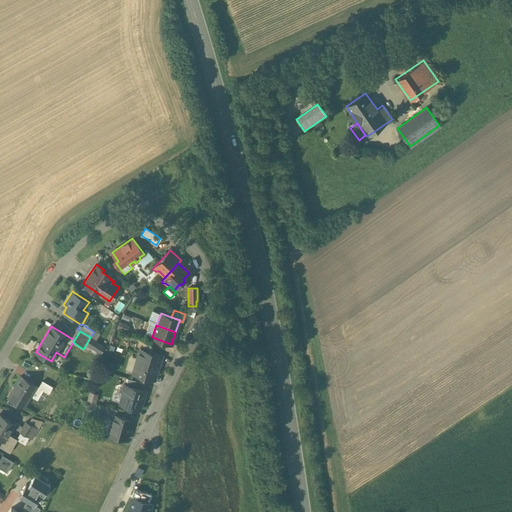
[(105,347),(90,337),(86,344),(100,353),(105,347)]
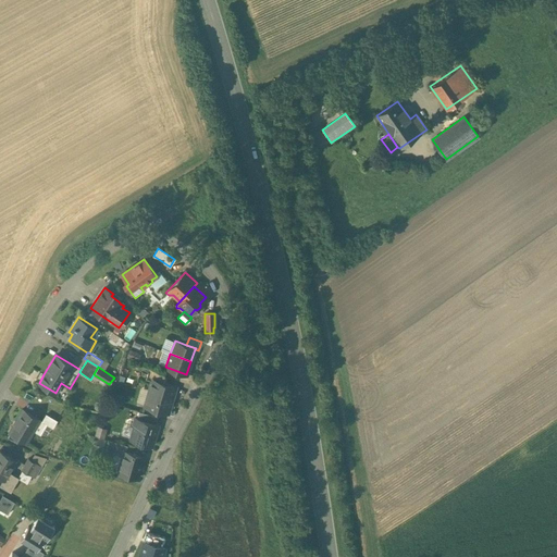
[(165,374),(149,368),(146,379),(151,380),(151,379),(163,382),(165,374)]
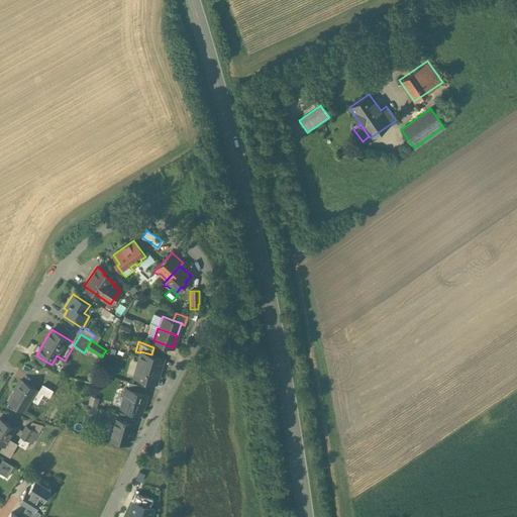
[(151,354),(140,351),(140,352),(133,377),(157,383),(164,358),(151,354)]
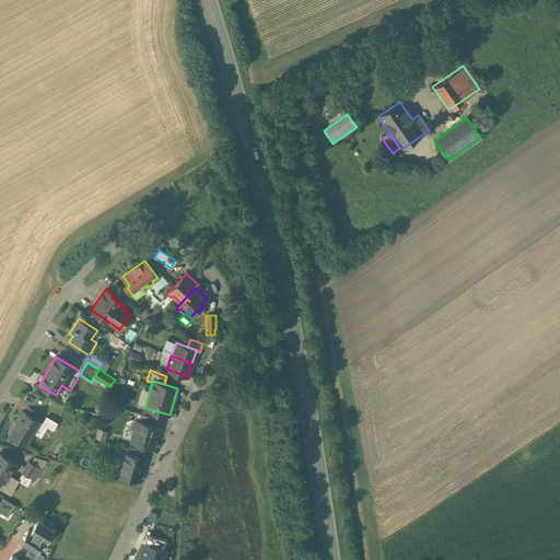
[(125,410),(127,405),(118,400),(115,407),(125,410)]
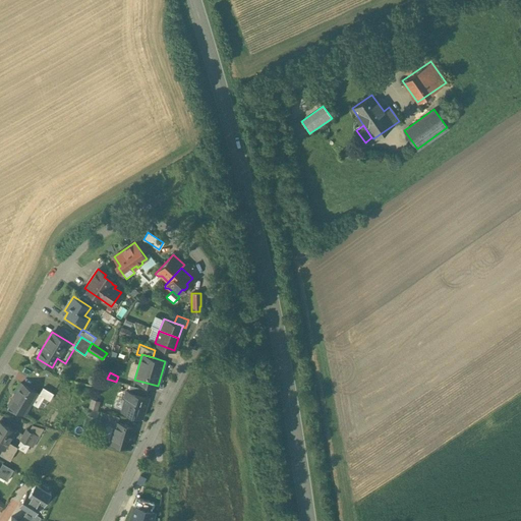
[(39,394),(21,384),(8,405),(9,405),(7,408),(14,412),(15,409),(23,414),(31,403),(38,407),(44,397),(39,394)]
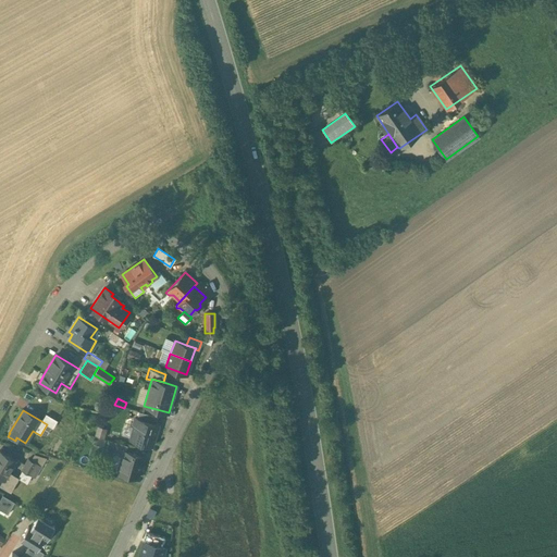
[(139,419),(141,420),(155,423),(157,417),(140,412),(139,419)]
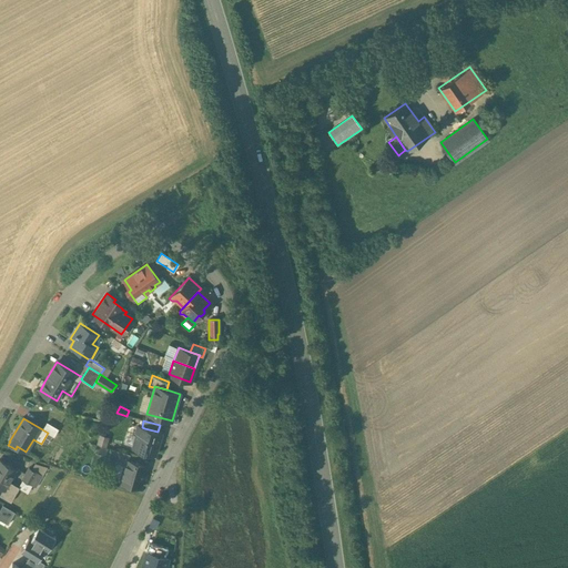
[(58,429),(47,423),(42,429),(48,433),(53,436),(58,429)]
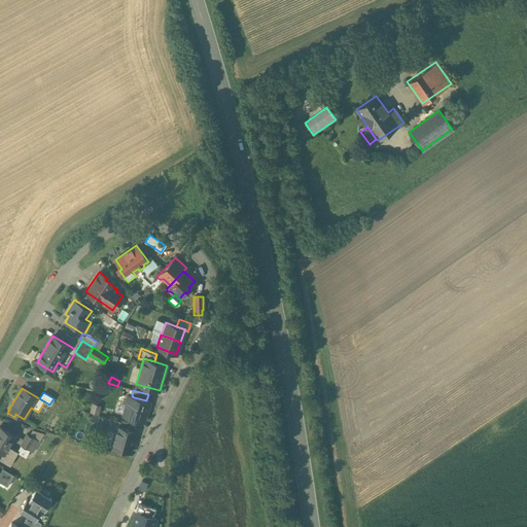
[(65,409),(67,403),(55,397),(51,403),(65,409)]
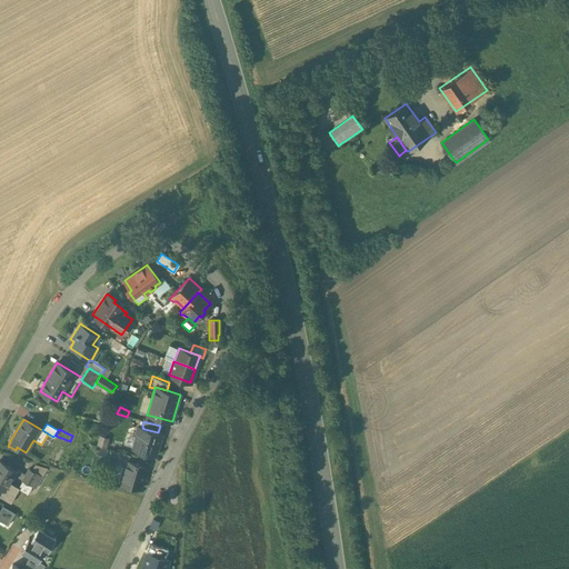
[(137,450),(159,457),(166,435),(158,432),(145,429),(137,450)]
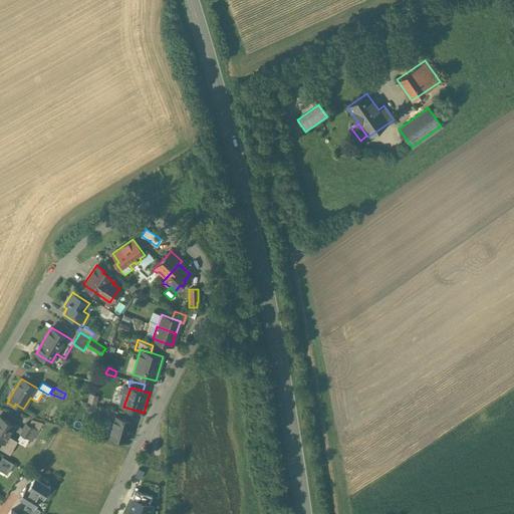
[(96,408),(100,395),(90,393),(86,409),(95,411),(96,408)]
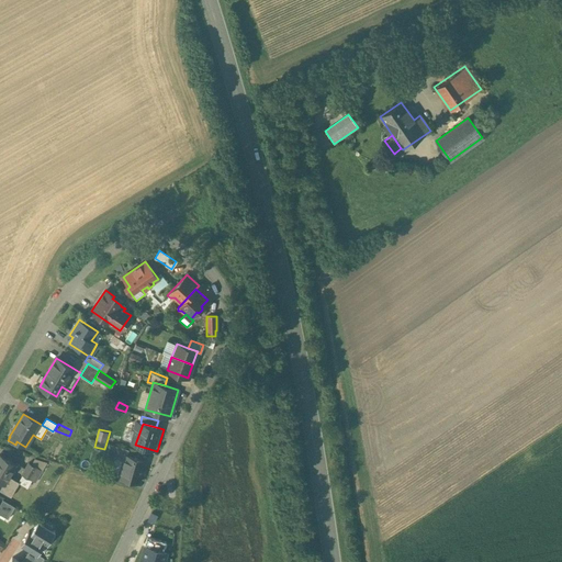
[(128,449),(110,444),(107,456),(123,460),(124,461),(125,456),(126,456),(128,449)]
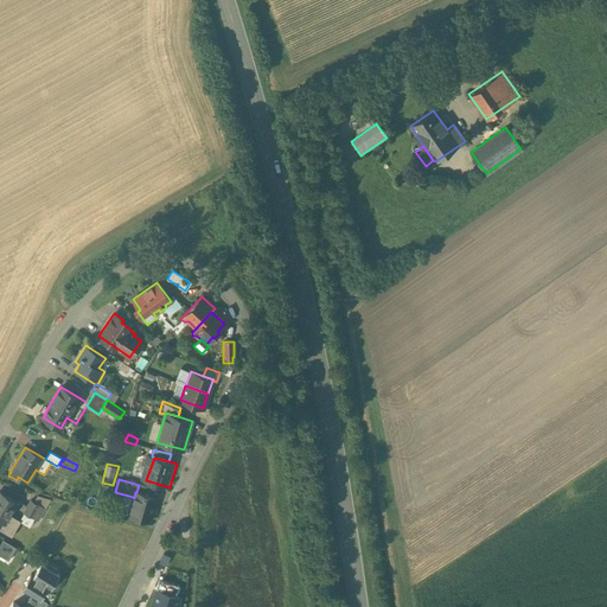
[(37,490),(32,499),(48,506),(51,498),(37,490)]
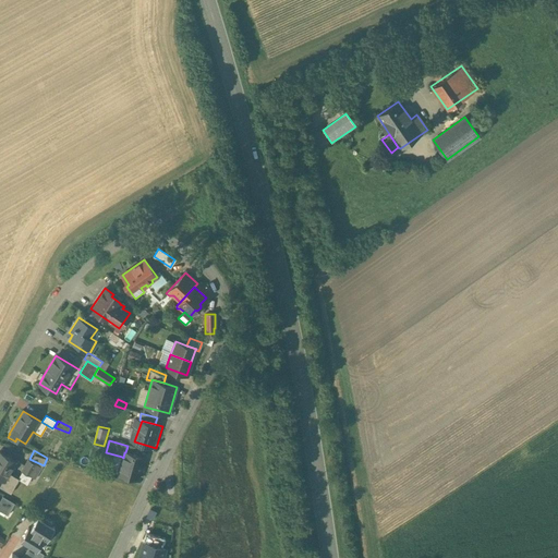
[(0,451),(0,477),(3,480),(0,485),(0,486),(10,494),(19,478),(9,473),(15,461),(0,451)]
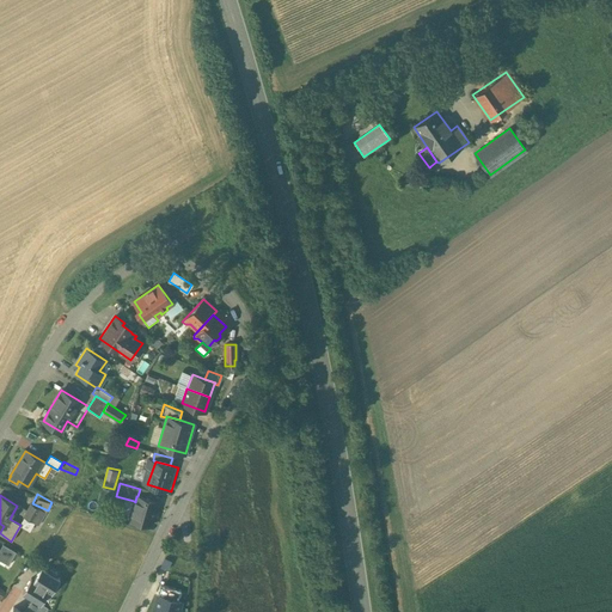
[(138,496),(136,496),(135,502),(134,501),(130,514),(130,516),(130,519),(151,525),(158,502),(138,496)]
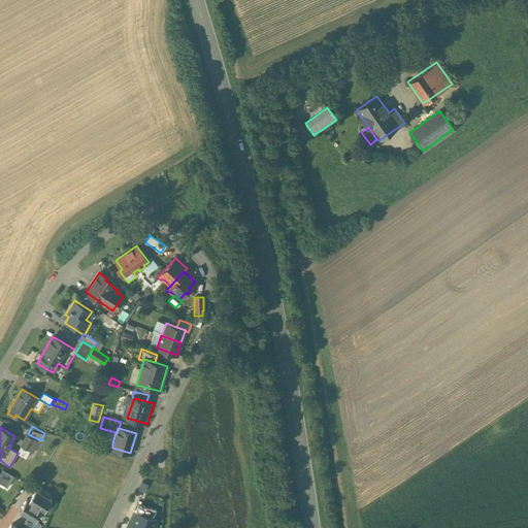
[(39,441),(27,434),(20,446),(33,453),(39,441)]
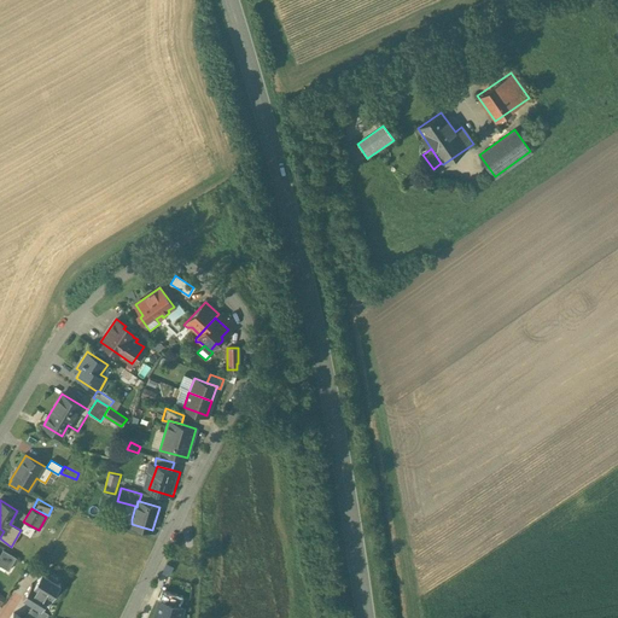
[(16,557),(3,549),(0,554),(0,559),(11,566),(16,557)]
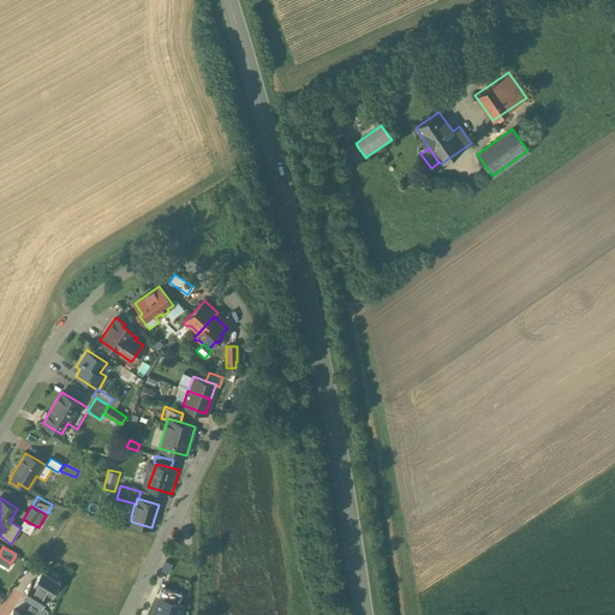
[(42,569),(34,583),(48,592),(52,595),(60,581),(42,569)]
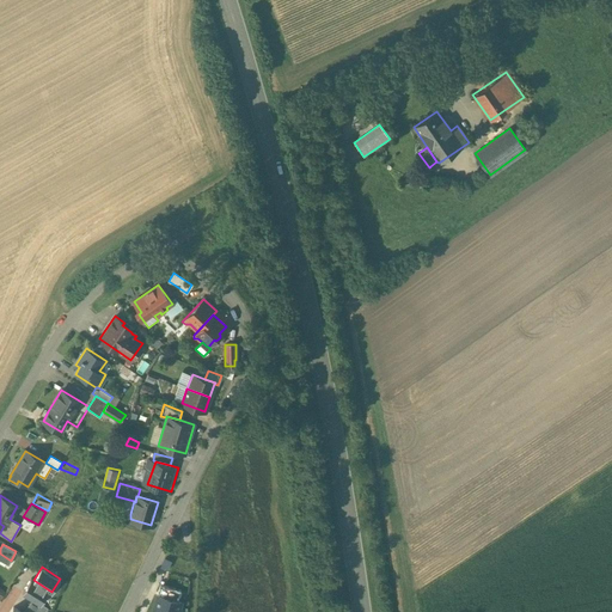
[(48,589),(34,580),(32,579),(23,592),(40,603),(48,589)]
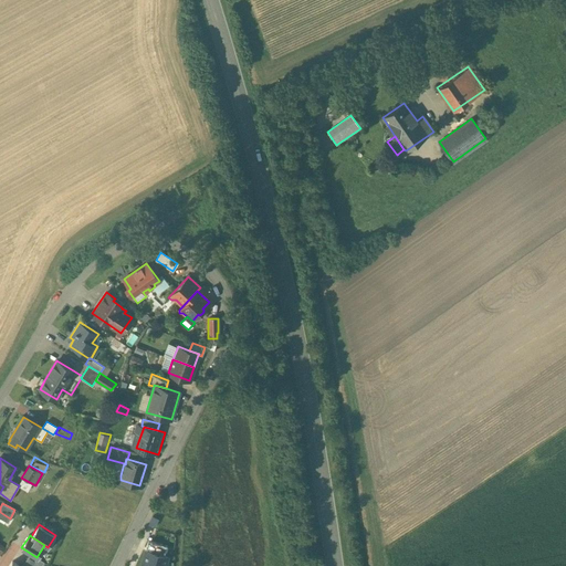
[(146,549),(140,565),(165,565),(168,555),(146,549)]
